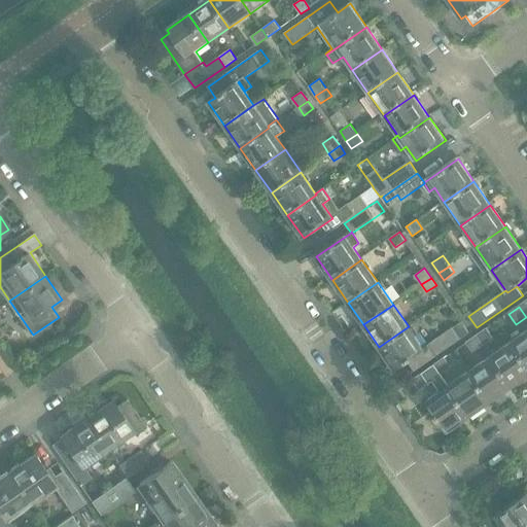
[(409,326),(379,347),(396,371),(409,362),(415,371),(469,332),(461,321),(423,348),(409,326)]
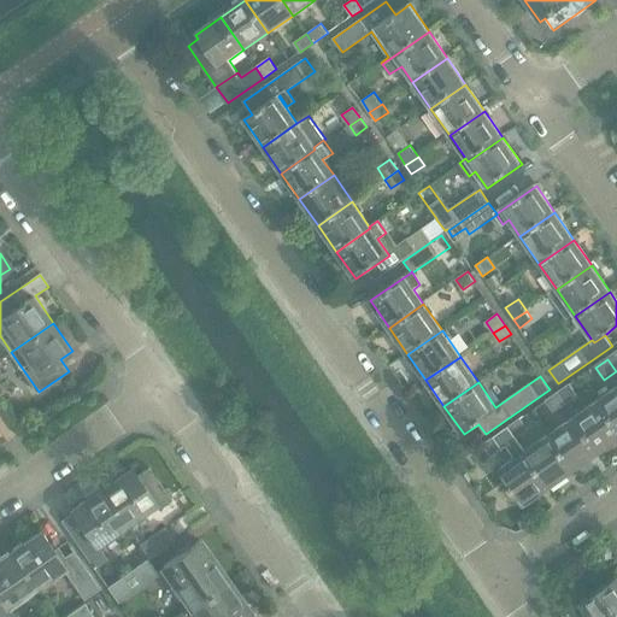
[(558,394),(566,405),(579,397),(570,386),(558,394)]
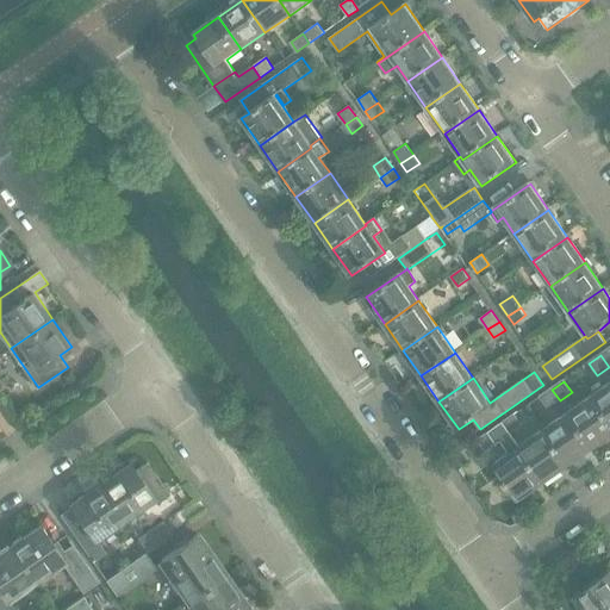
[(609,419),(609,384),(593,397),(609,419)]
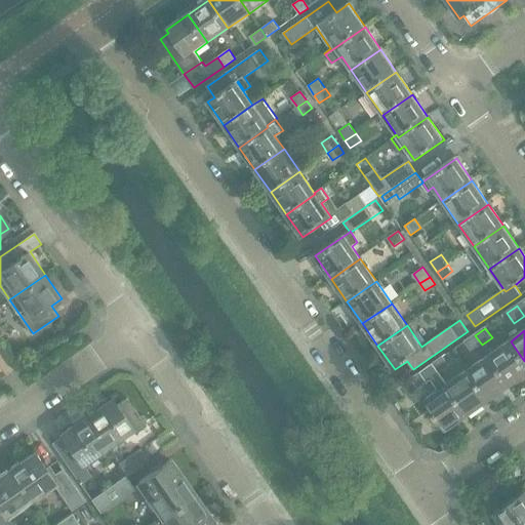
[(472,352),(482,345),(475,335),(465,342),(472,352)]
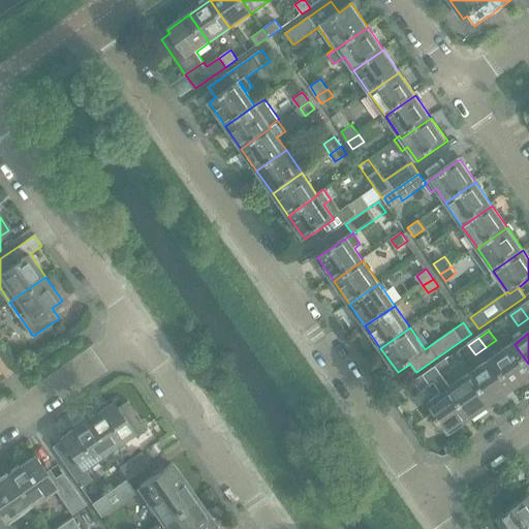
[(515,389),(528,378),(528,364),(515,344),(493,359),(515,389)]
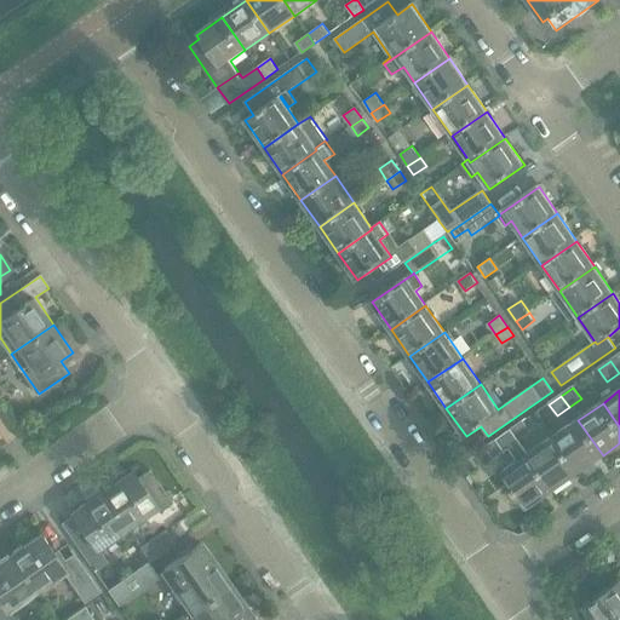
[(578,472),(603,455),(578,420),(554,437),(578,472)]
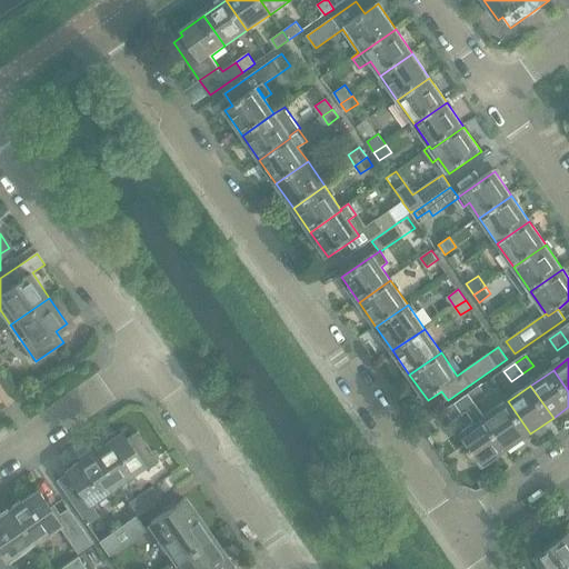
[(469,395),(477,406),(488,398),(480,387),(469,395)]
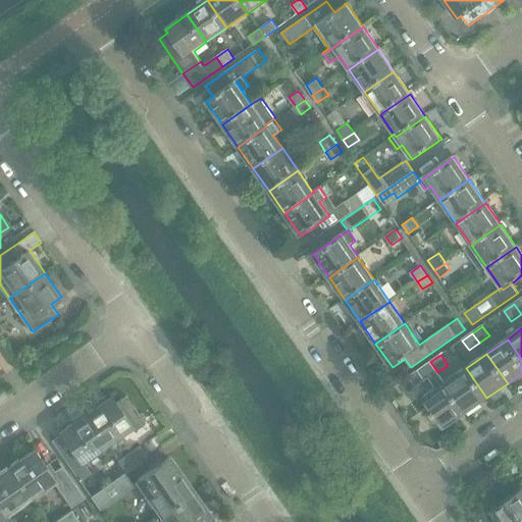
[(416,386),(437,372),(430,362),(409,377),(416,386)]
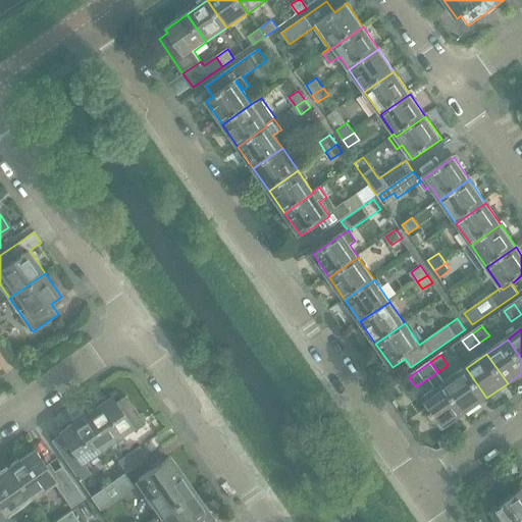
[(466,413),(486,398),(466,368),(445,382),(466,413)]
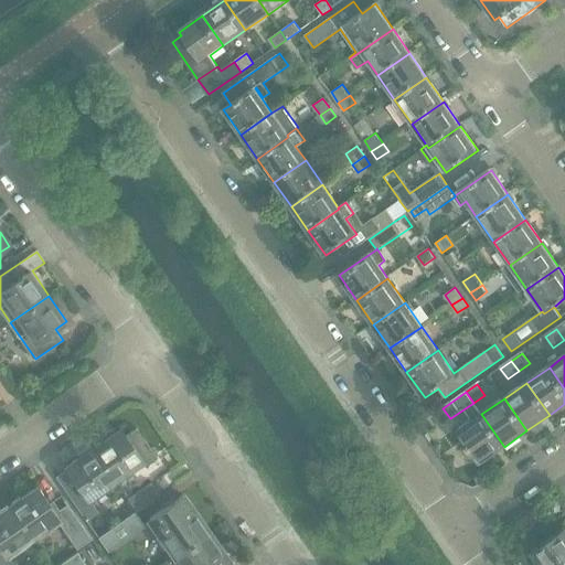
[(480,464),(504,447),(481,414),(457,432),(480,464)]
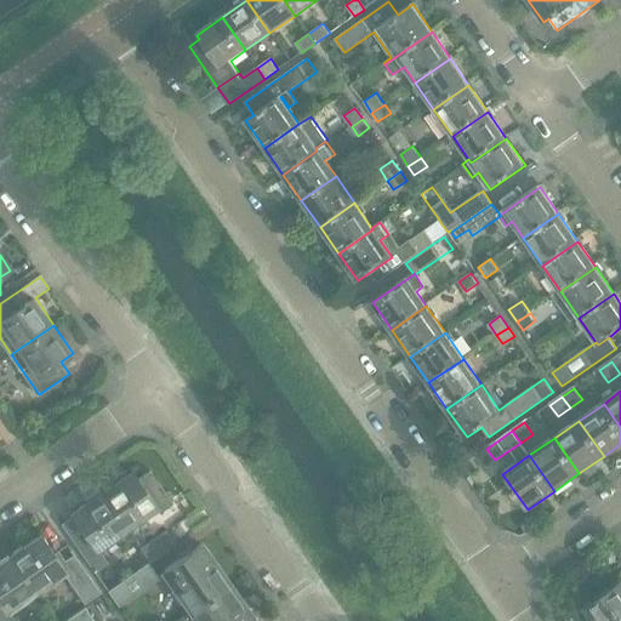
[(102,494),(126,530),(157,508),(160,513),(172,505),(149,469),(136,479),(132,473),(102,494)]
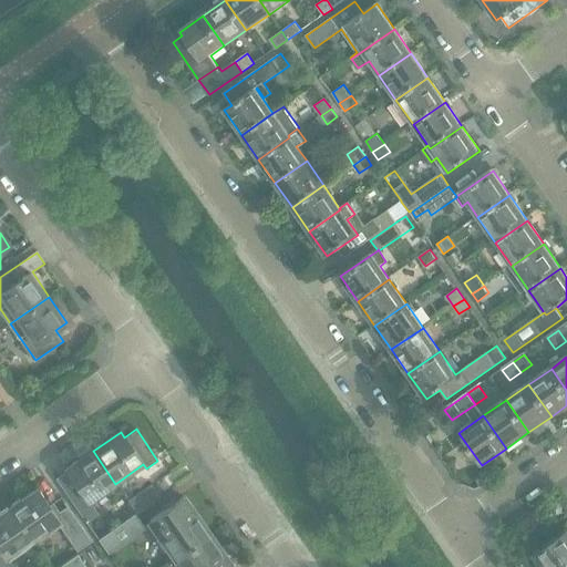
[(66,496),(85,524),(98,516),(88,503),(115,484),(93,451),(65,470),(78,487),(66,496)]
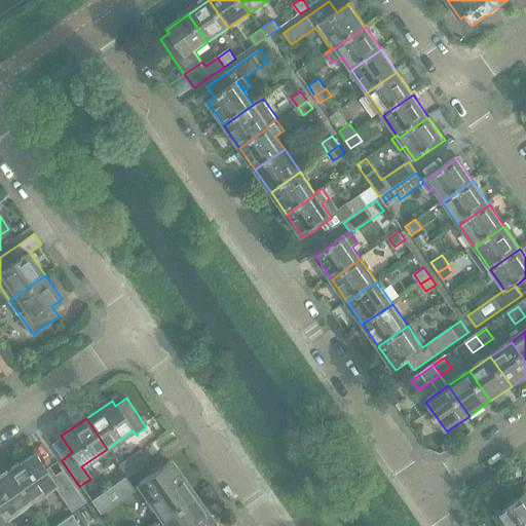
[(127,478),(148,463),(140,452),(119,466),(127,478)]
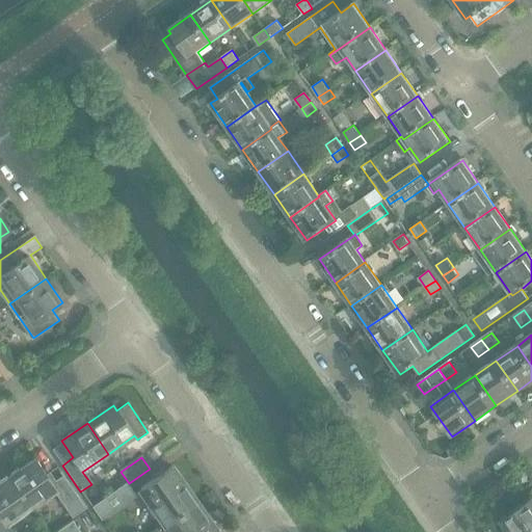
[(8,477),(33,511),(56,496),(73,519),(85,509),(62,477),(52,484),(34,459),(8,477)]
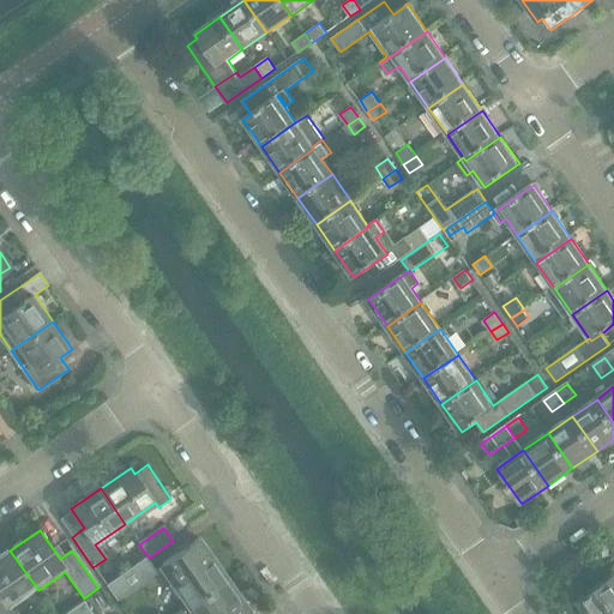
[(190,606),(226,582),(198,541),(162,566),(190,606)]
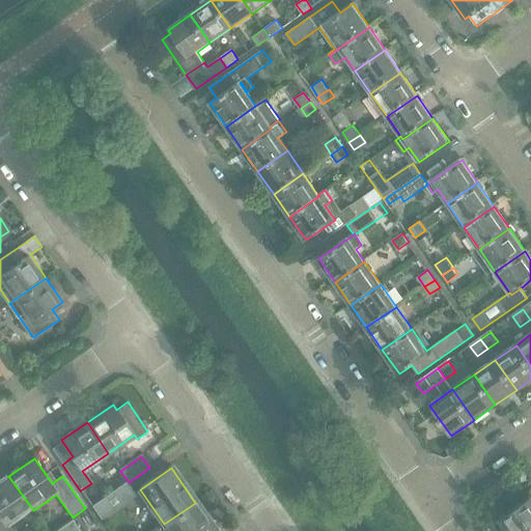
[(14,530),(10,526),(33,510),(8,476),(0,481),(0,518),(0,519),(0,530),(14,530)]
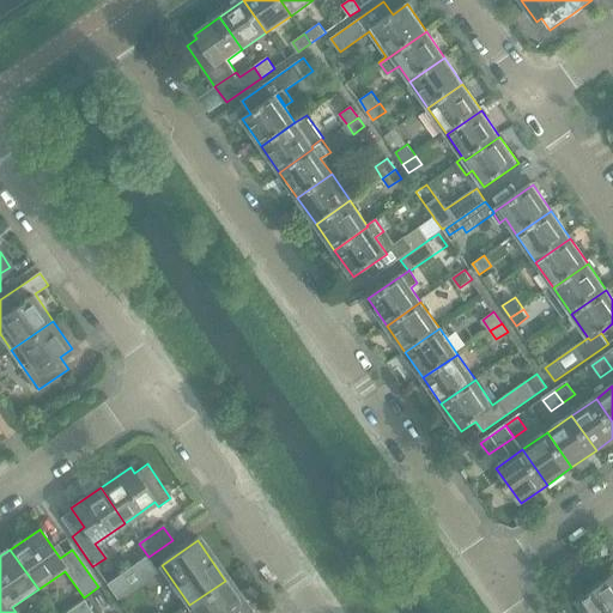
[(107,586),(116,601),(157,574),(146,558),(121,576),(107,586)]
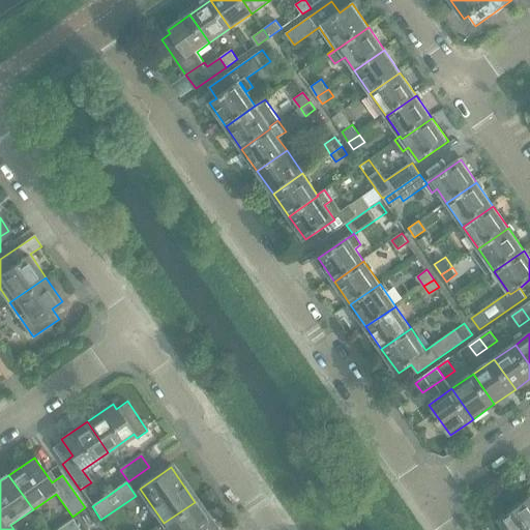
[(506,529),(528,529),(529,529),(529,498),(499,520),(506,529)]
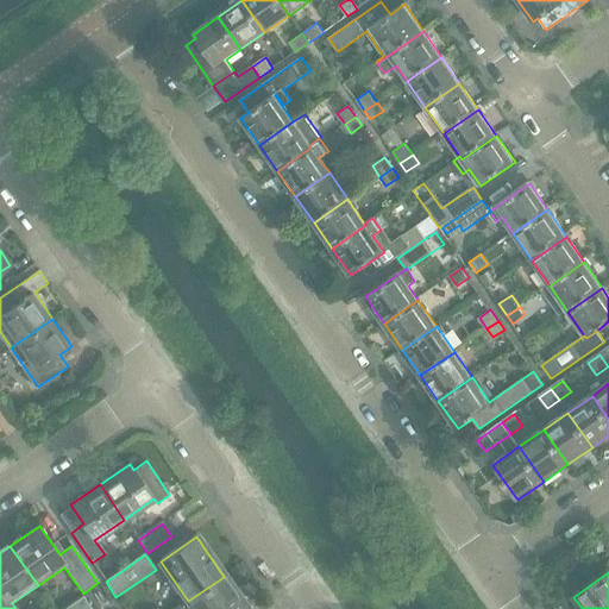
[(193,608),(245,608),(224,577),(188,601),(193,608)]
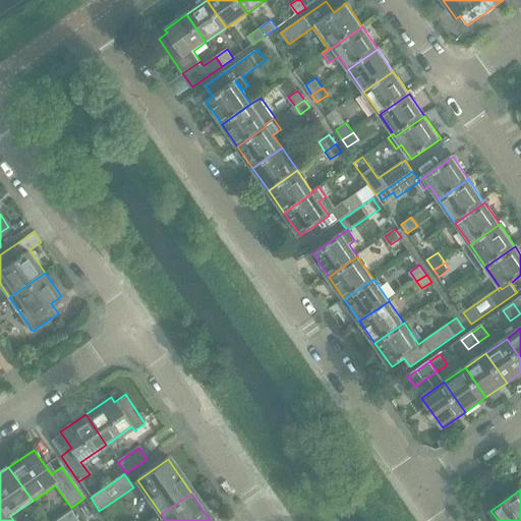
[(77,520),(71,511),(56,520),(77,520)]
